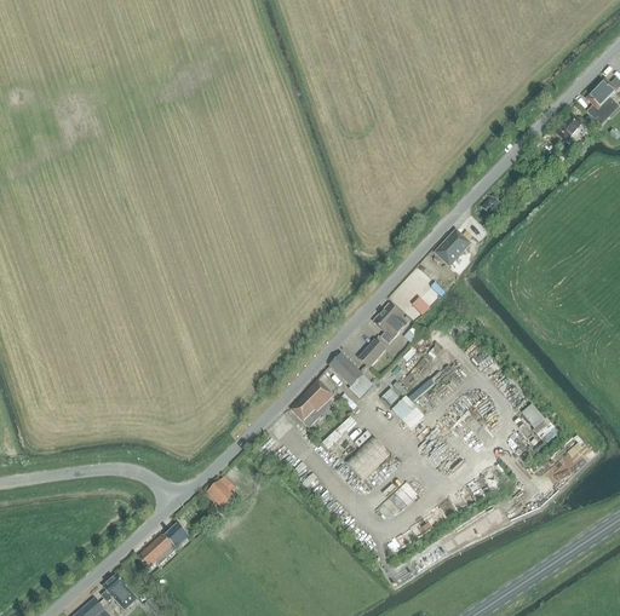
[(610,95),(619,84),(619,80),(616,76),(612,81),(607,76),(587,96),(595,103),(589,109),(602,122),(619,103),(610,95)]
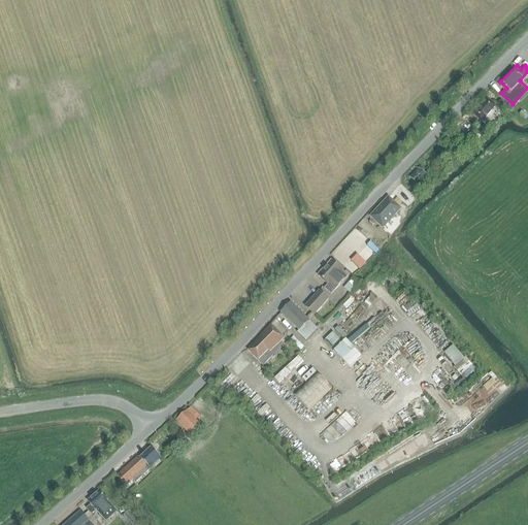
[(505,111),(496,102),(487,95),(472,110),(483,120),(488,113),(497,122),(505,111)]
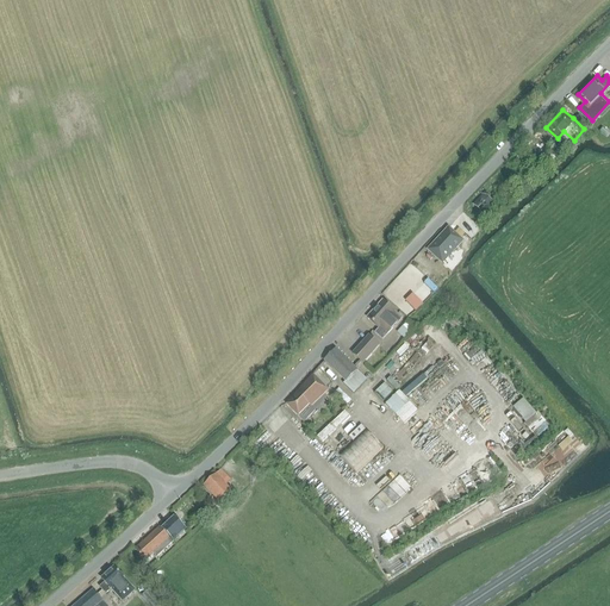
[(579,112),(573,118),(584,129),(590,122),(579,112)]
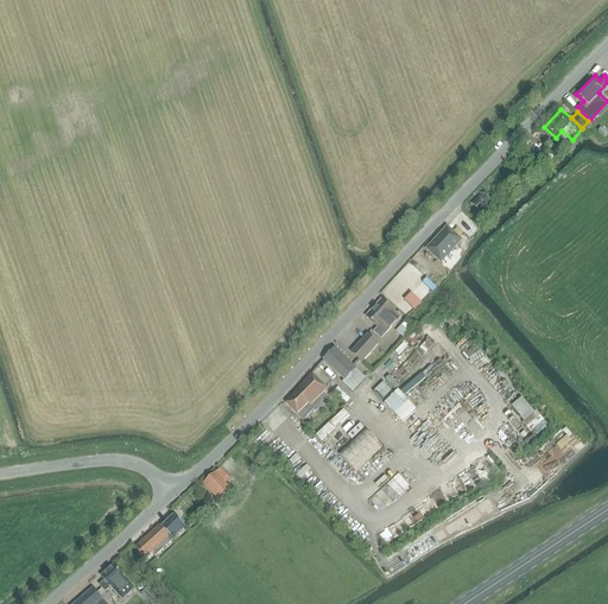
[(533,157),(538,161),(546,152),(542,148),(533,157)]
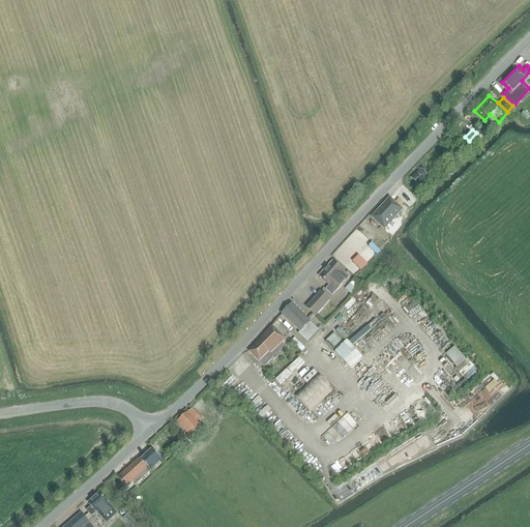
[(420,184),(430,174),(422,167),(412,177),(420,184)]
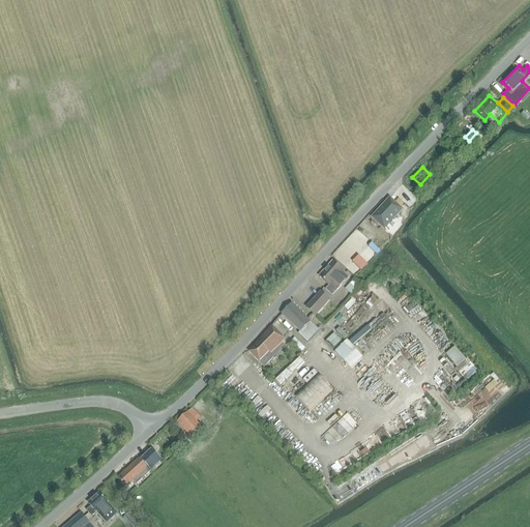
[(399,188),(412,201),(418,195),(404,182),(399,188)]
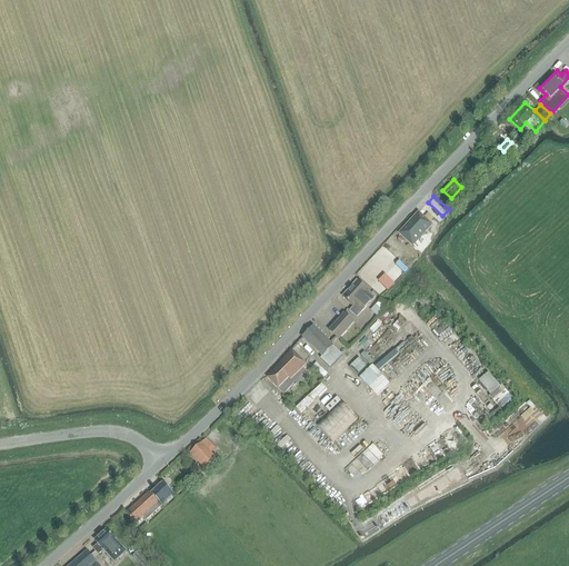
[(421,232),(430,224),(426,220),(427,218),(418,210),(399,231),(411,242),(421,232)]
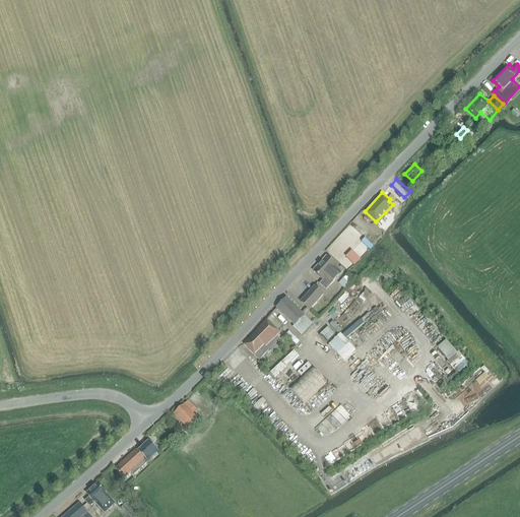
[(313,268),(322,277),(319,281),(326,287),(342,269),(326,254),(313,268)]
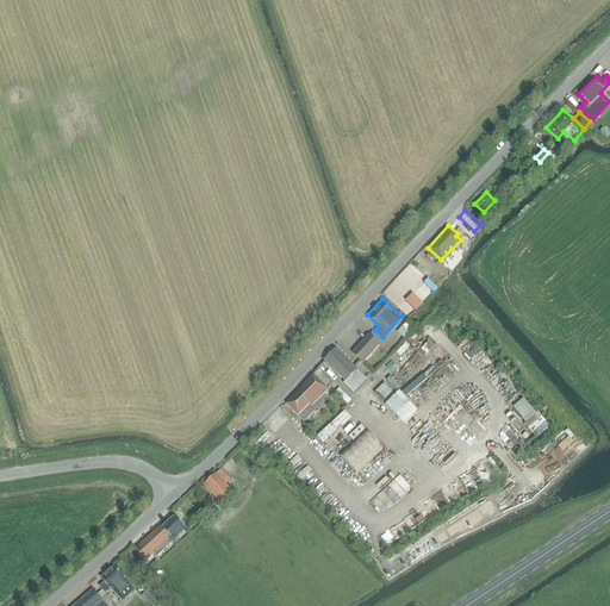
[(403,323),(405,326),(410,330),(415,324),(411,319),(408,317),(403,323)]
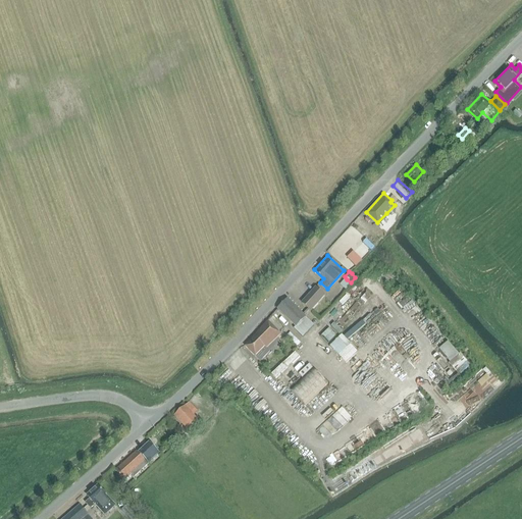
[(315,284),(301,300),(310,308),(324,293),(315,284)]
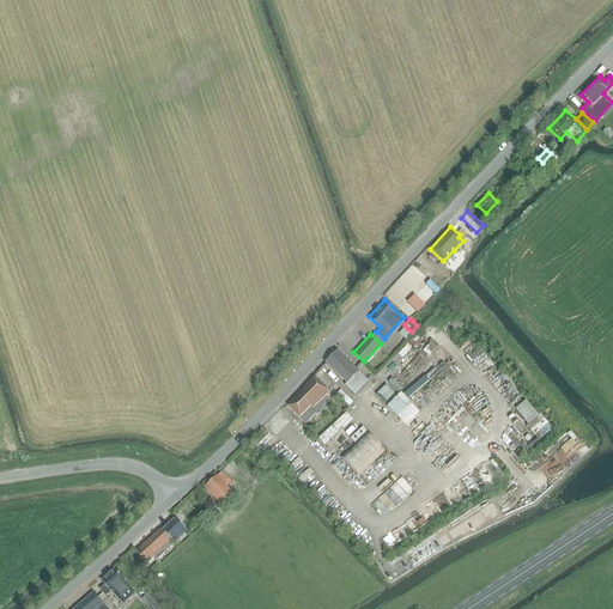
[(327,359),(347,379),(345,383),(356,394),(369,379),(337,348),(327,359)]
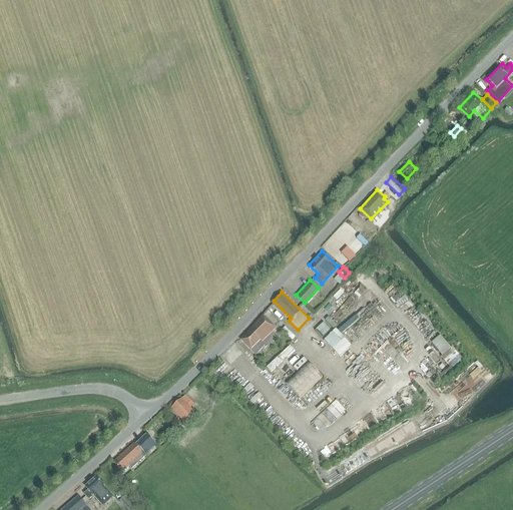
[(251,349),(261,340),(276,326),(263,313),(248,327),(249,328),(240,338),(251,349)]
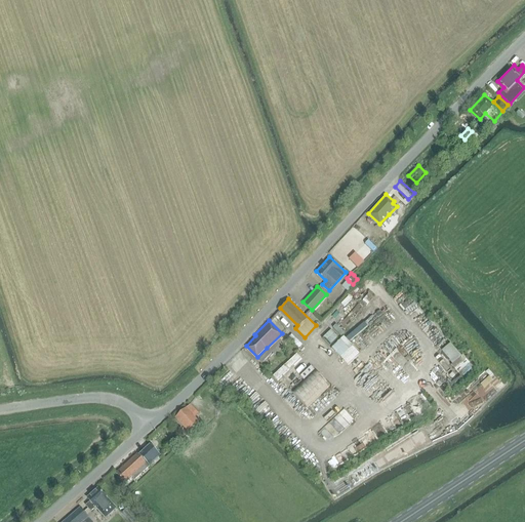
[(346,335),(349,339),(367,324),(364,320),(346,335)]
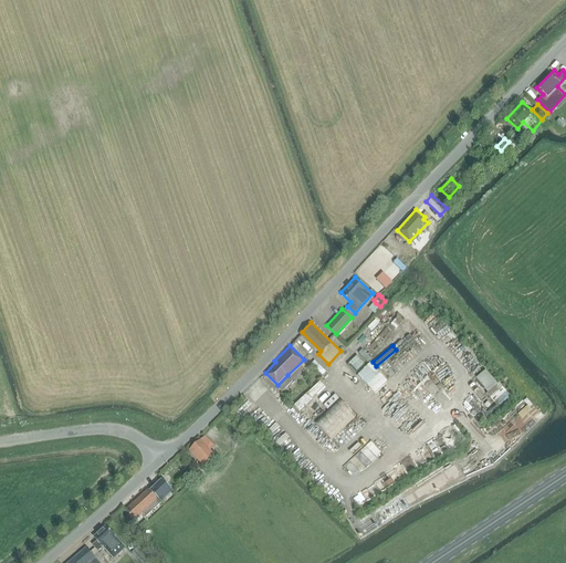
[(363,346),(349,362),(358,371),(373,355),(363,346)]
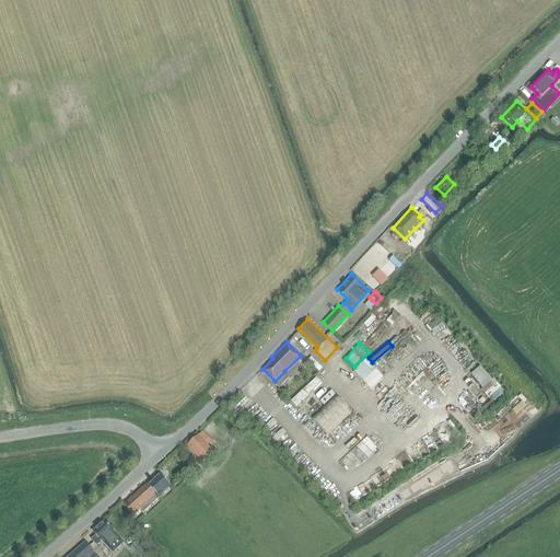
[(479,382),(482,386),(492,378),(489,374),(480,363),(470,372),(479,382)]
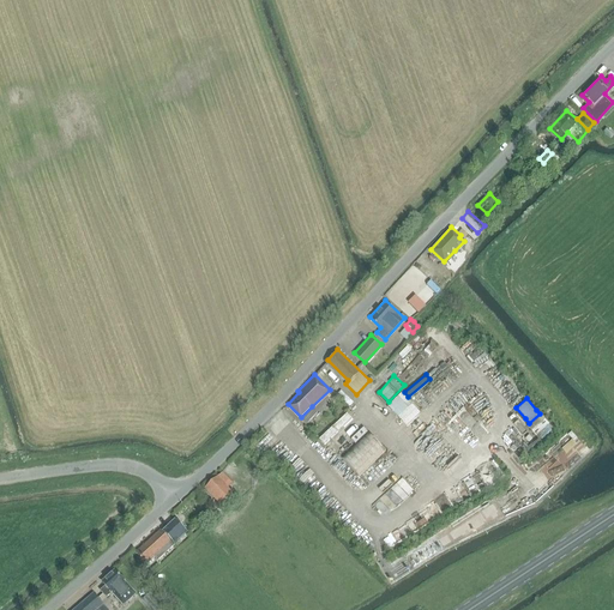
[(348,409),(320,436),(326,442),(354,415),(348,409)]
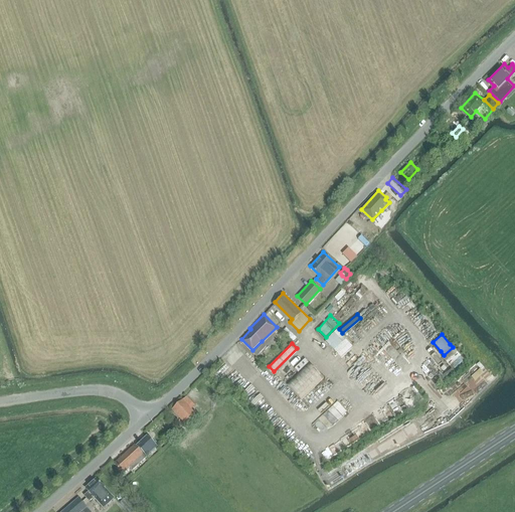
[(323,377),(308,361),(286,381),(301,397),(323,377)]
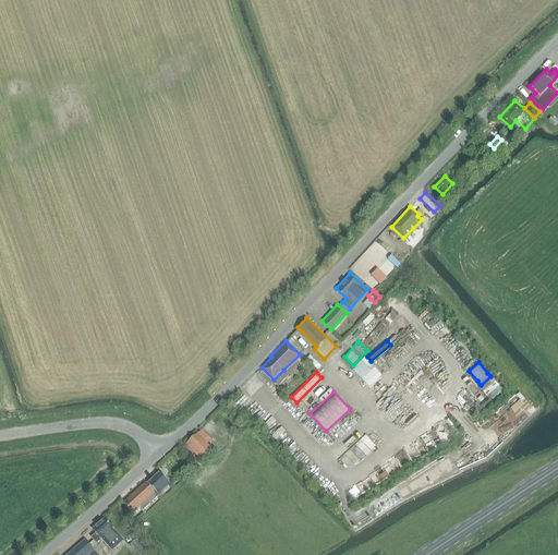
[(510,418),(499,426),(506,435),(517,426),(510,418)]
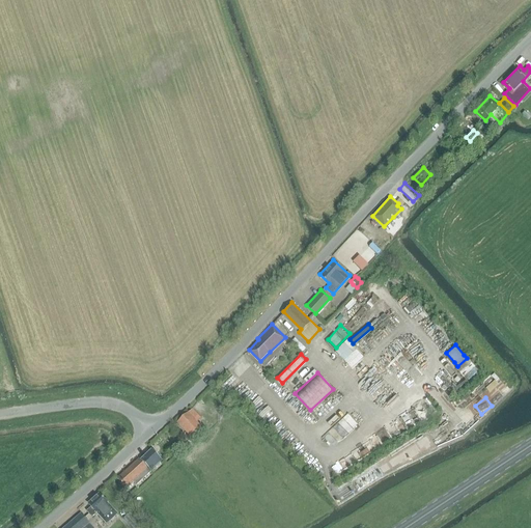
[(176,420),(190,435),(200,424),(188,410),(176,420)]
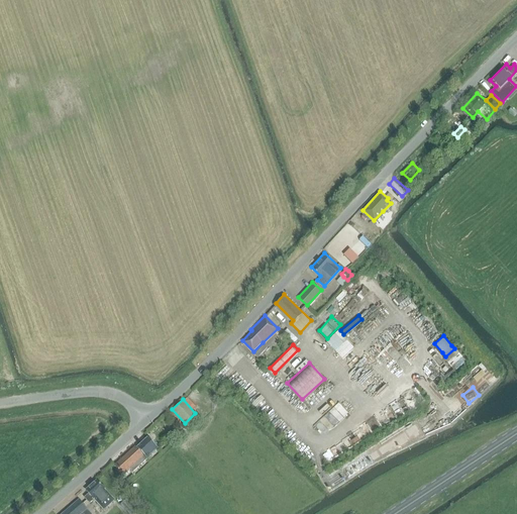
[(114,464),(123,473),(130,468),(132,470),(131,470),(132,471),(152,452),(150,449),(156,444),(148,435),(137,445),(135,444),(114,464)]
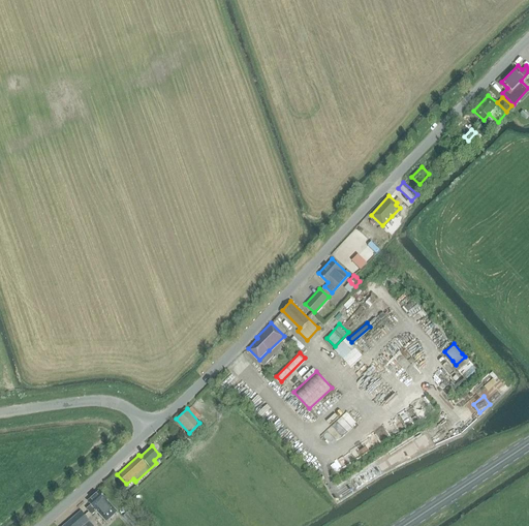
[(96,508),(106,520),(117,511),(99,490),(88,500),(91,503),(86,506),(91,513),(96,508)]
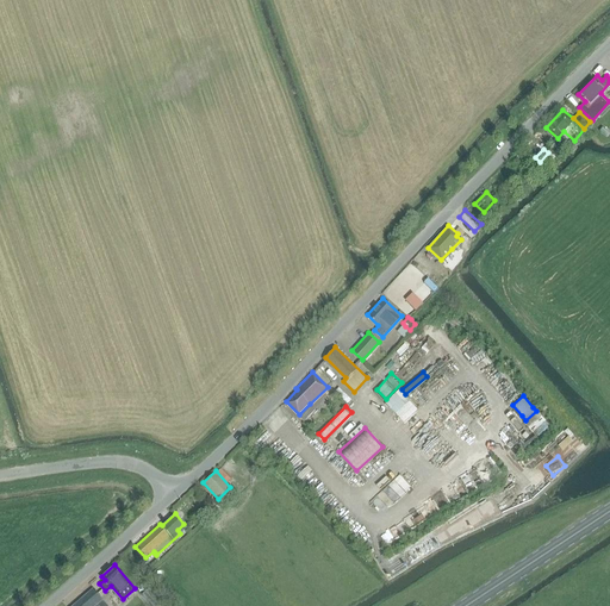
[(109,605),(103,599),(103,598),(93,586),(68,605),(109,605)]
